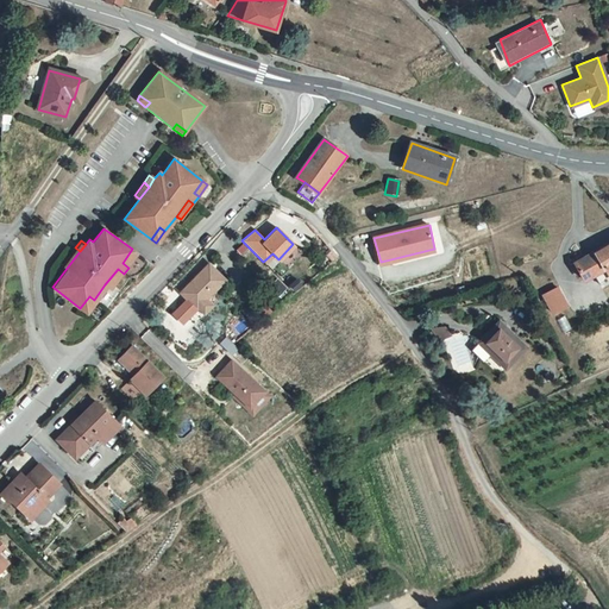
[(608,244),(595,253),(603,270),(608,267),(608,244)]
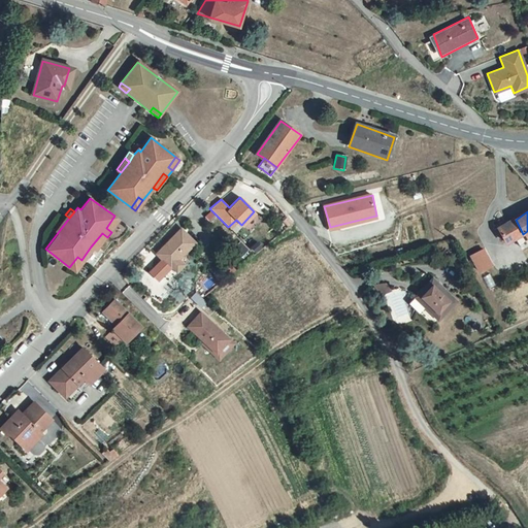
[(65,215),(55,229),(59,231),(69,218),(65,215)]
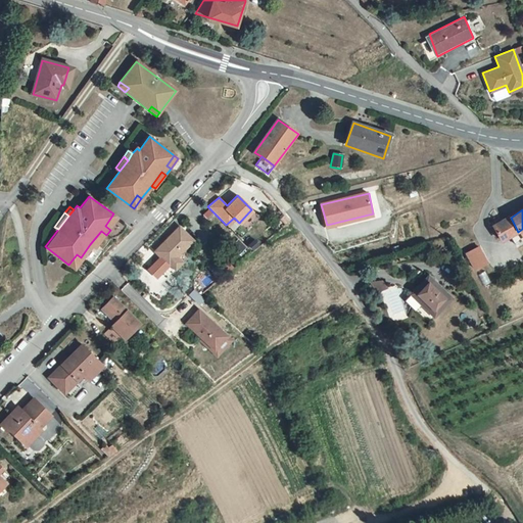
[(113,214),(105,226),(110,230),(119,218),(113,214)]
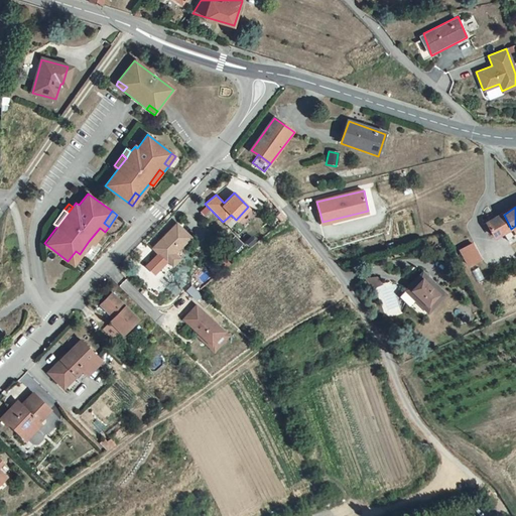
[(284,217),(279,211),(275,215),(280,220),(284,217)]
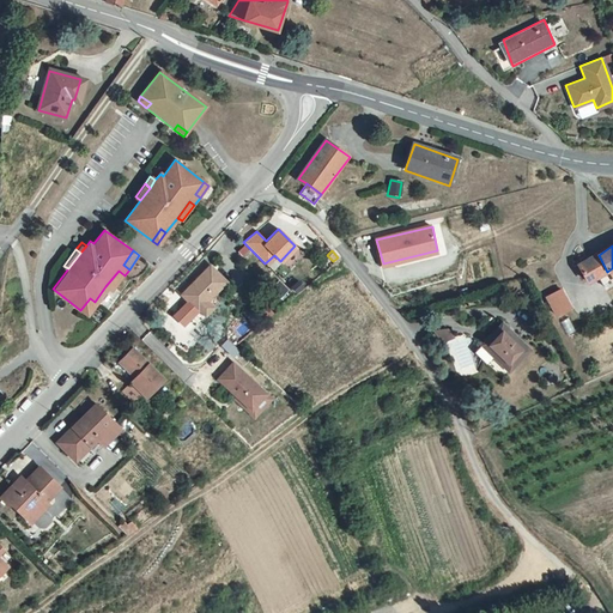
[(599,255),(584,262),(595,281),(610,274),(607,272),(599,255)]
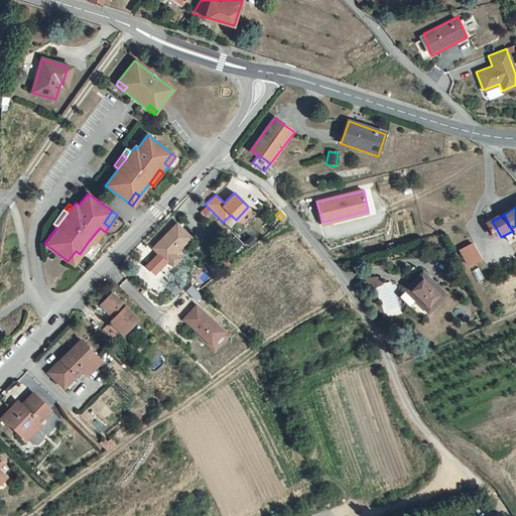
[(192,238),(177,223),(164,236),(167,239),(163,243),(160,240),(151,249),(166,264),(169,261),(176,253),(192,238)]
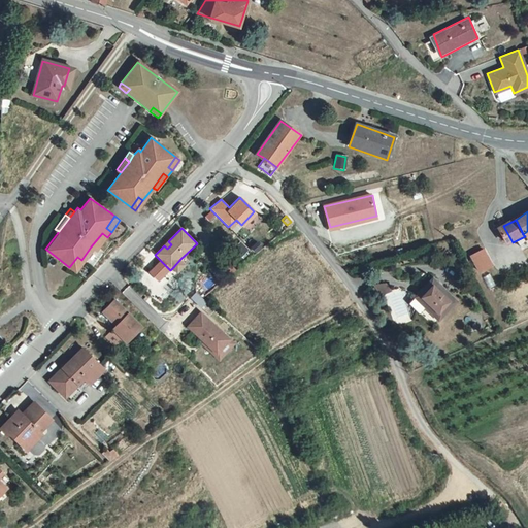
[(102,233),(91,246),(96,251),(107,237),(102,233)]
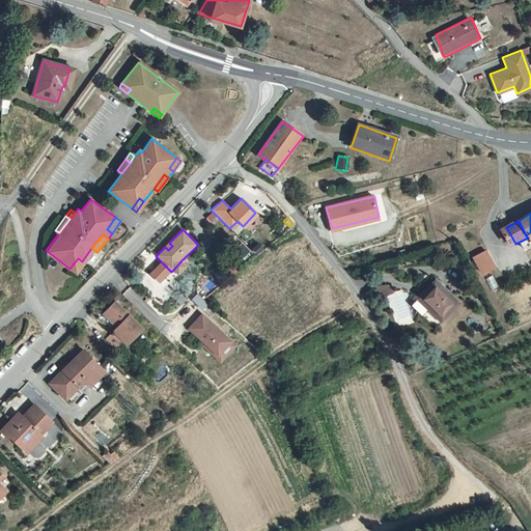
[(488,250),(474,257),(481,274),(497,267),(488,250)]
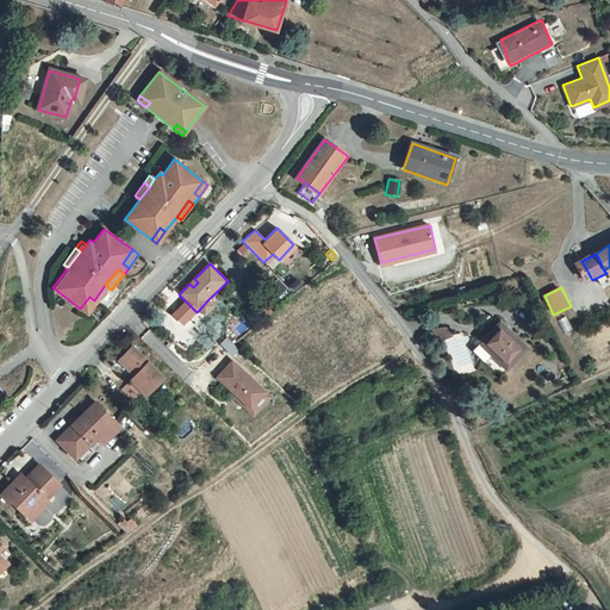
[(89,297),(80,309),(85,312),(94,300),(89,297)]
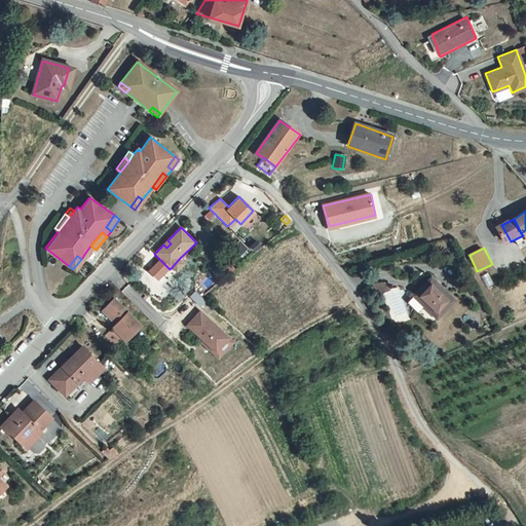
[(186,265),(180,258),(173,266),(179,273),(186,265)]
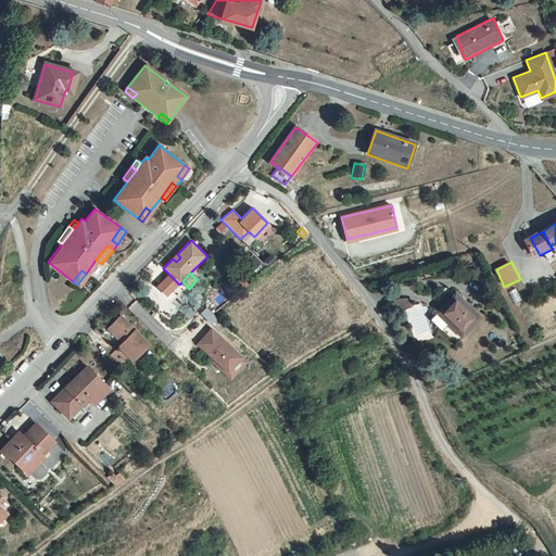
[(455,293),(438,313),(463,336),(480,317),(455,293)]
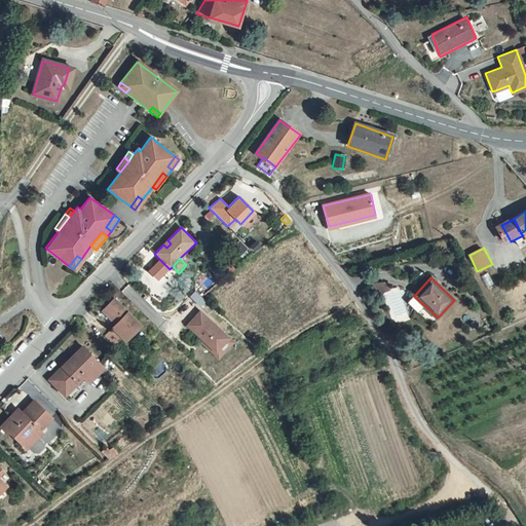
[(379,294),(385,290),(380,282),(373,287),(379,294)]
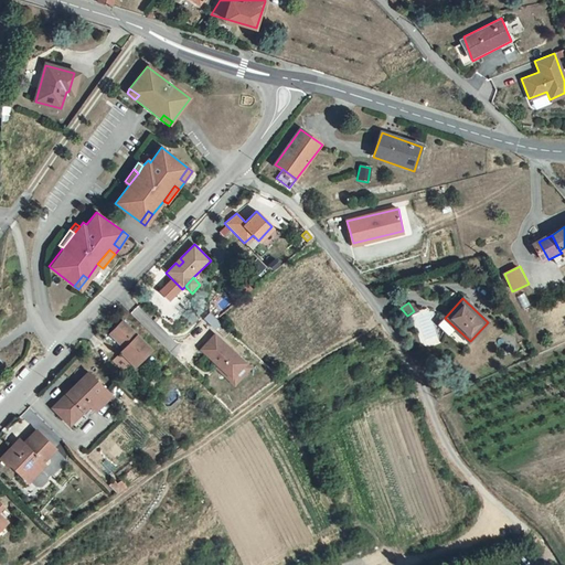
[(152,349),(123,320),(109,334),(123,348),(125,345),(129,350),(124,354),(130,361),(135,365),(152,349)]
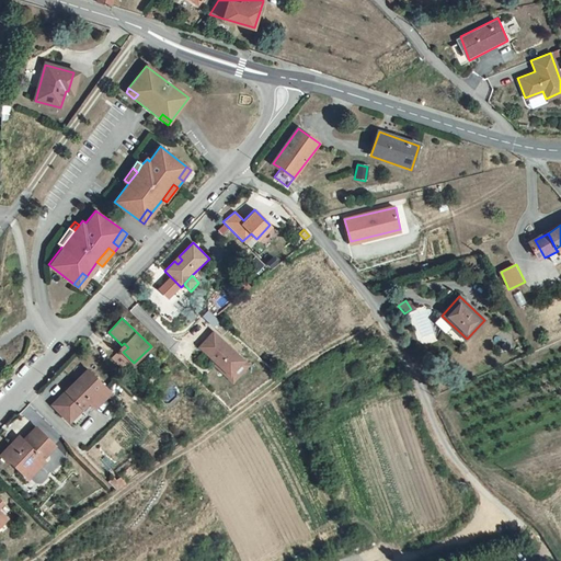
[(244,359),(214,332),(199,347),(214,359),(230,375),(244,359)]
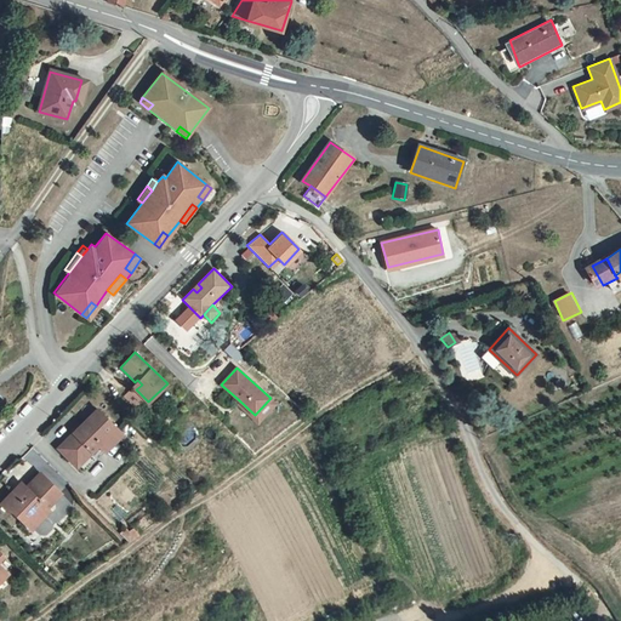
[(136,389),(126,399),(135,406),(143,397),(136,389)]
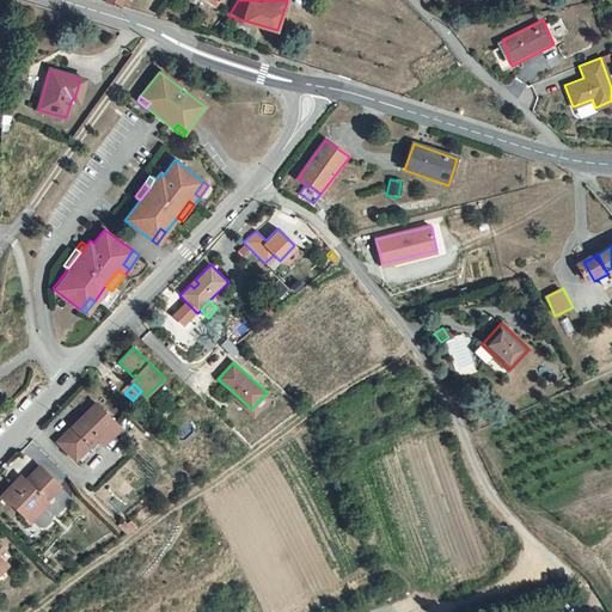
[(251,409),(233,392),(231,395),(255,417),(271,398),(267,392),(251,409)]
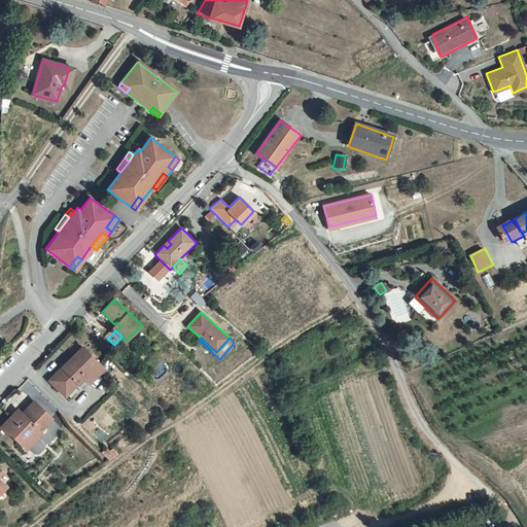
[(81,343),(49,376),(70,396),(102,364),(81,343)]
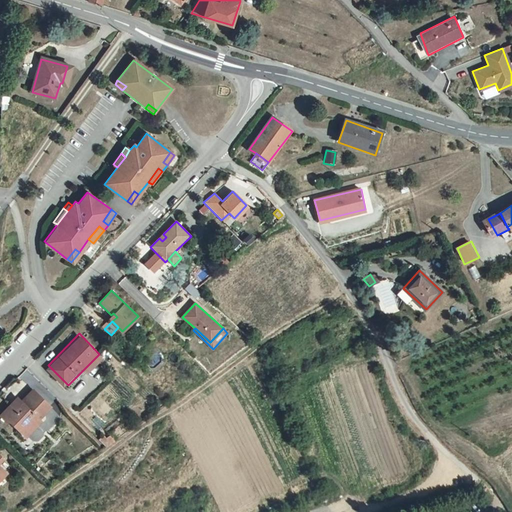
[(23,430),(29,424),(33,427),(41,419),(38,416),(49,404),(33,388),(16,406),(11,402),(0,413),(23,436),(27,433),(23,430)]
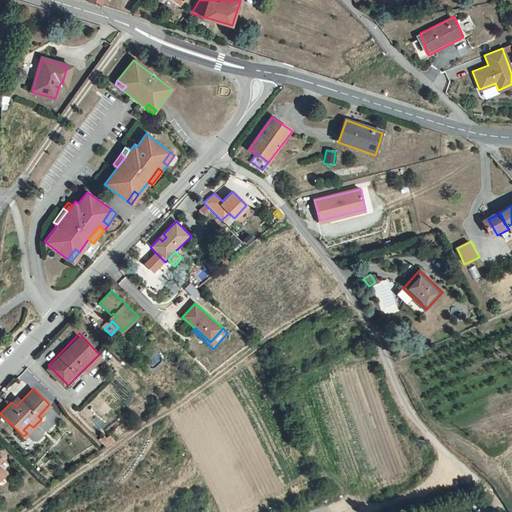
[(27,433),(33,427),(29,424),(23,430),(27,433)]
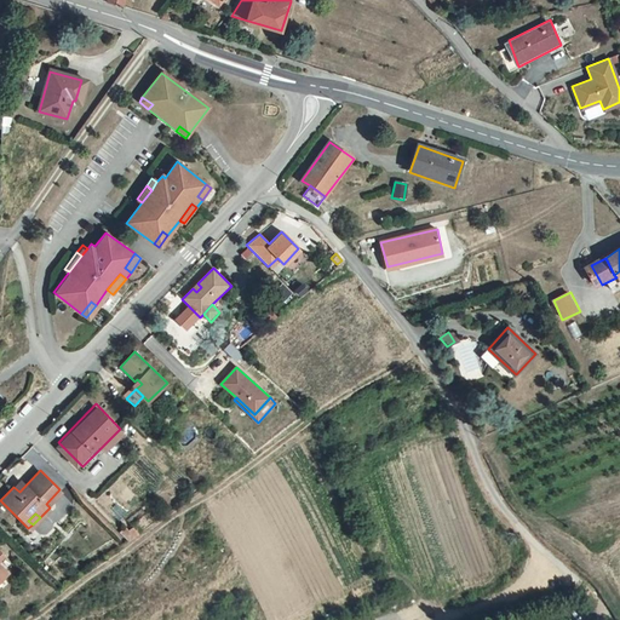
[(0,583),(12,572),(0,560),(0,583)]
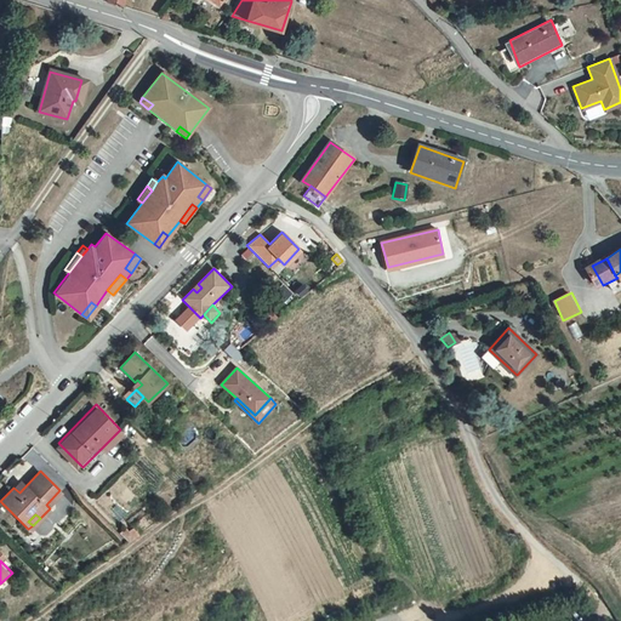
[(60,590),(72,581),(67,575),(63,579),(58,574),(50,580),(60,590)]
